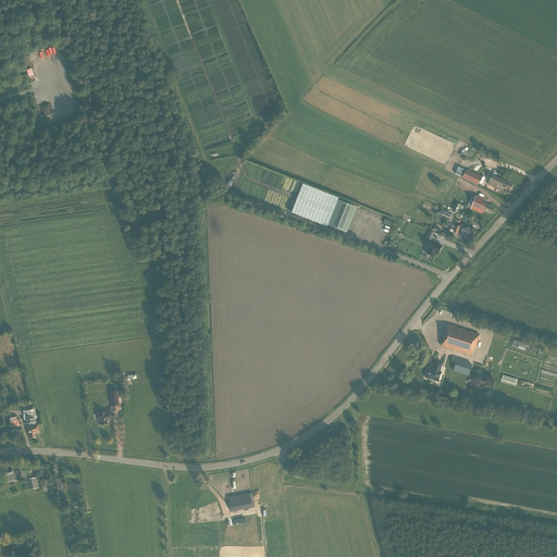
[(465,169),(458,166),(455,173),(460,176),(465,169)]
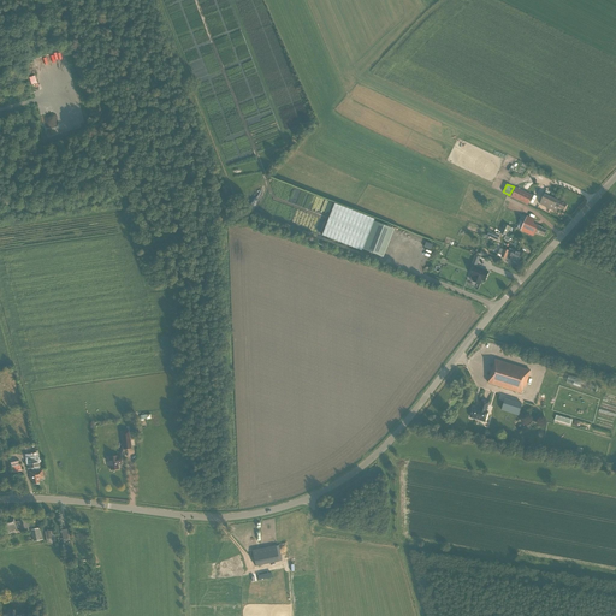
[(511,197),(528,205),(532,196),(516,188),(511,197)]
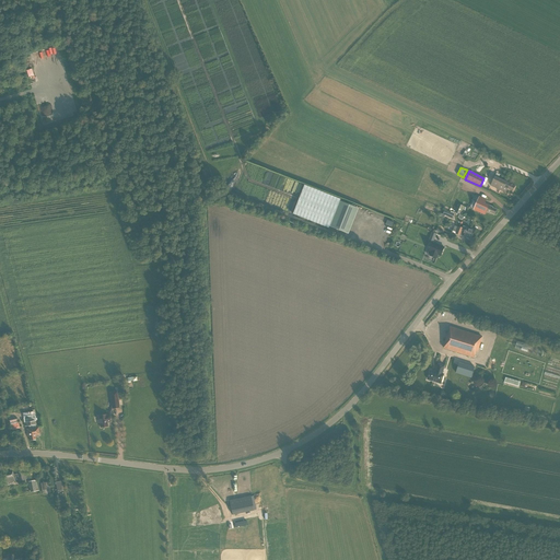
[(506,191),(508,188),(513,191),(515,186),(508,182),(506,183),(496,176),(491,186),(503,191),(503,189),(506,191)]
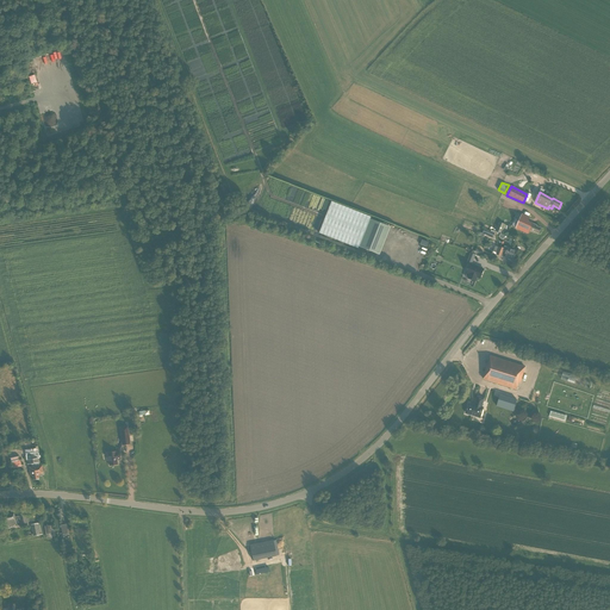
[(359,247),(378,255),(390,226),(369,219),(371,217),(331,201),(318,232),(358,249),(359,247)]
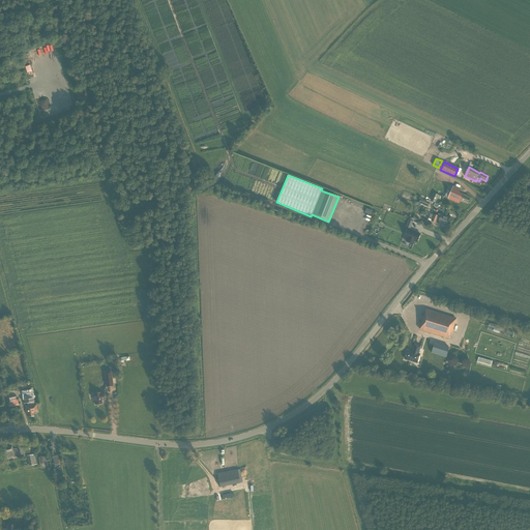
[(464,202),(464,201),(468,203),(470,199),(466,197),(467,196),(463,195),(463,196),(459,194),(461,189),(453,186),(448,199),(455,202),(457,198),(461,200),(460,200),(464,202)]
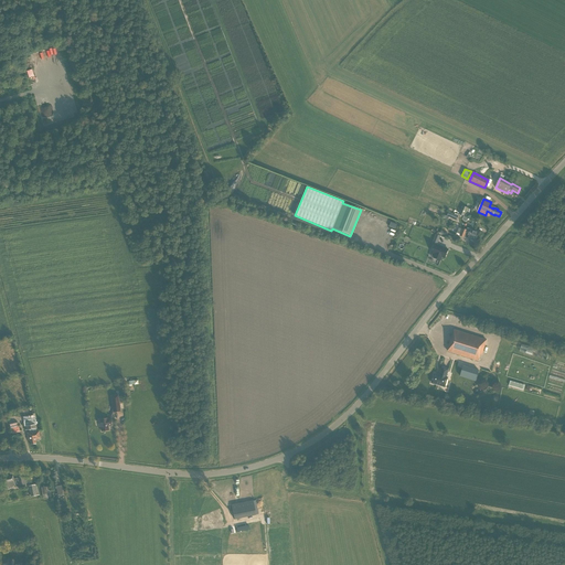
[(466,233),(467,231),(464,228),(464,230),(459,228),(457,235),(460,236),(465,237),(471,240),(470,240),(473,241),(475,237),(477,238),(479,233),(470,230),(469,234),(466,233)]
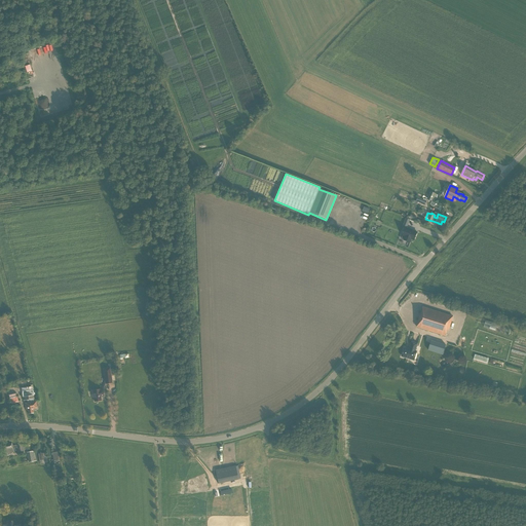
[(409,229),(406,237),(408,238),(407,241),(413,243),(414,240),(417,241),(420,233),(409,229)]
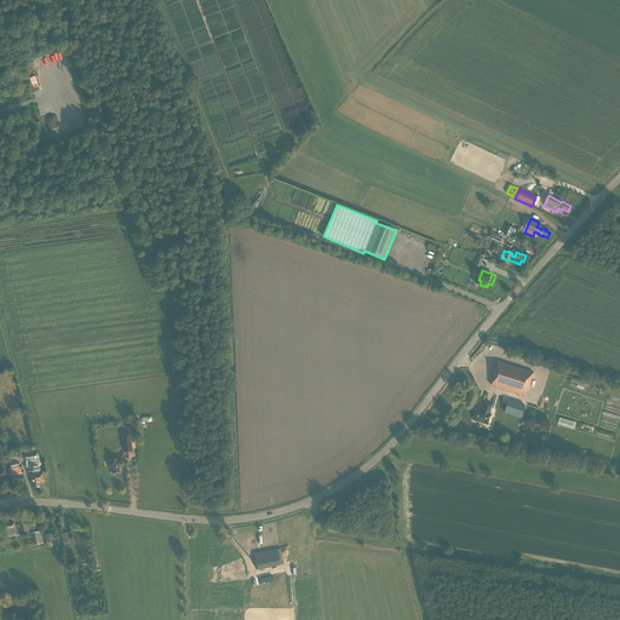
[(526,396),(528,389),(529,389),(534,373),(499,362),(492,385),(526,396)]
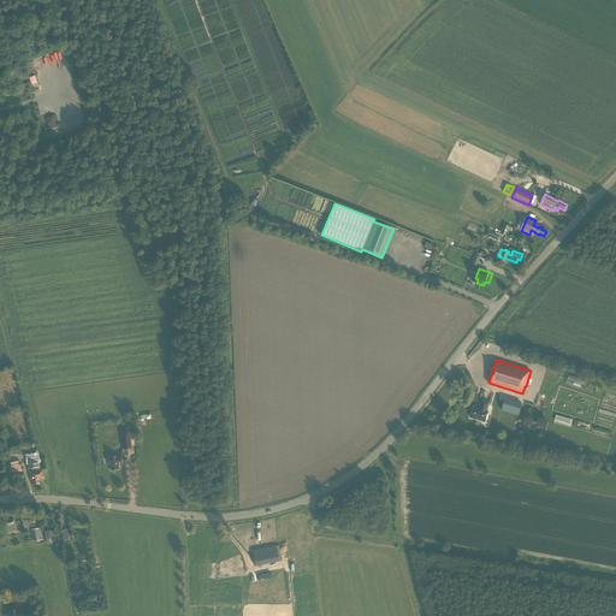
[(567,384),(580,388),(582,380),(569,375),(567,384)]
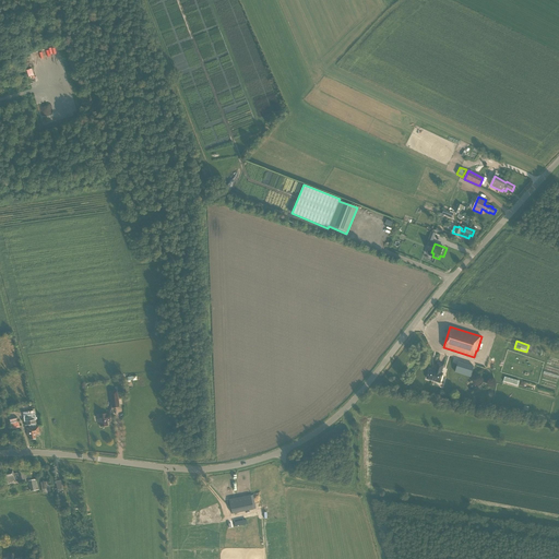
[(474,367),(459,363),(456,368),(464,371),(463,375),(471,378),(474,367)]
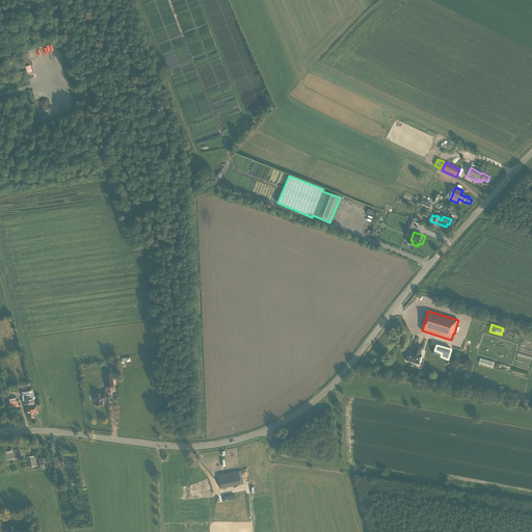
[(419,365),(422,355),(421,355),(423,348),(417,346),(415,353),(409,351),(406,361),(419,365)]
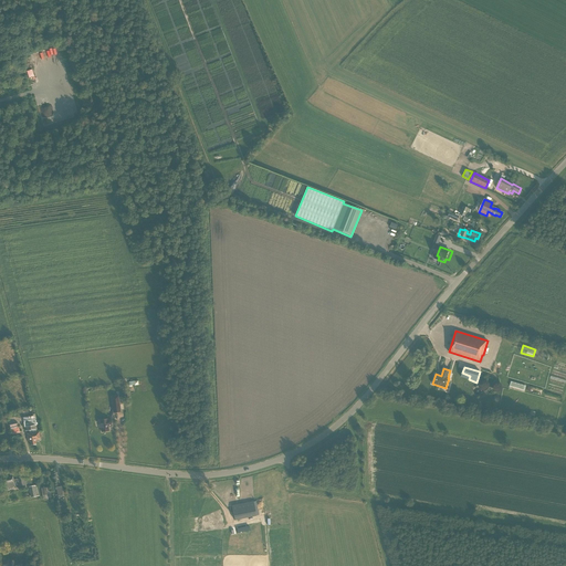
[(111,397),(113,413),(122,412),(119,396),(111,397)]
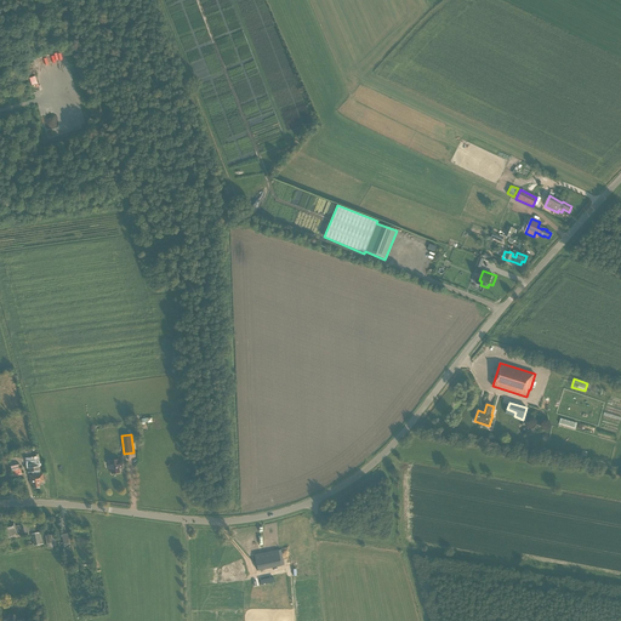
[(28,460),(28,463),(26,463),(27,465),(28,473),(41,471),(40,466),(40,462),(39,462),(39,459),(28,460)]
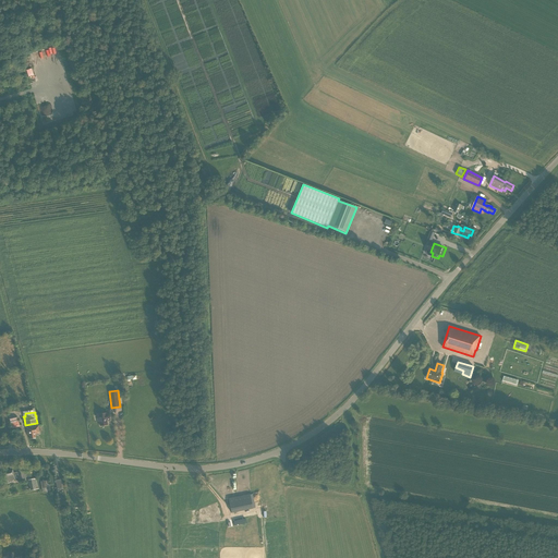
[(97,414),(98,422),(99,422),(100,426),(108,425),(108,422),(111,421),(110,414),(107,414),(107,413),(97,414)]
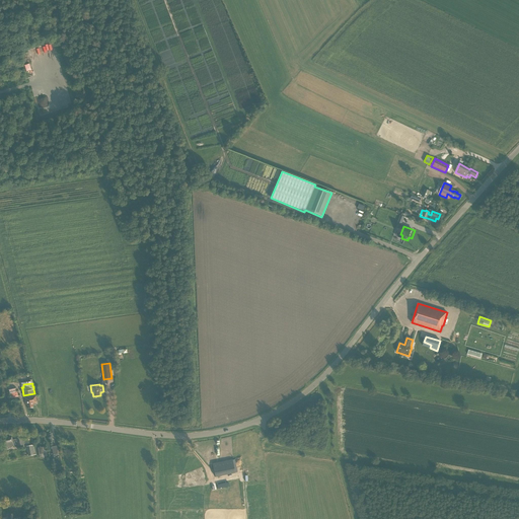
[(9,390),(11,398),(18,397),(16,388),(9,390)]
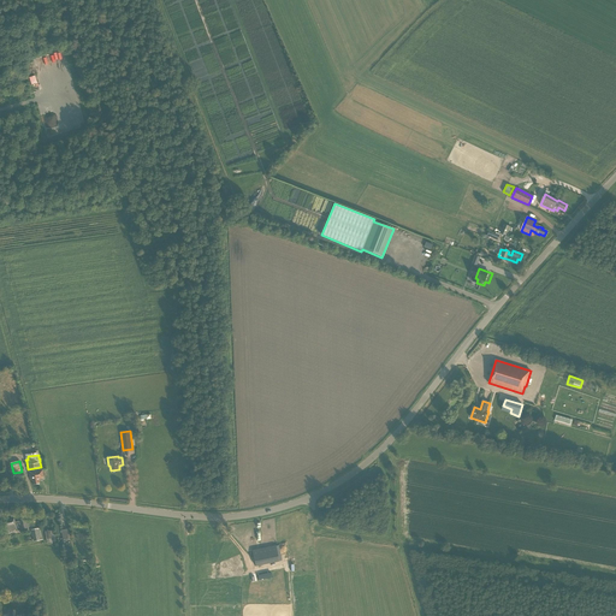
[(42,471),(30,472),(30,480),(33,480),(34,485),(40,484),(39,479),(43,479),(42,471)]
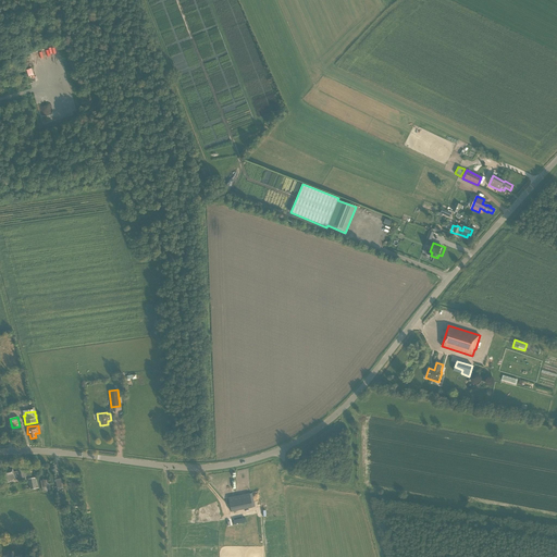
[(25,477),(27,477),(26,472),(24,473),(23,470),(17,471),(17,472),(14,473),(13,468),(3,470),(5,475),(4,477),(5,481),(15,479),(15,477),(19,475),(20,479),(25,478),(25,477)]
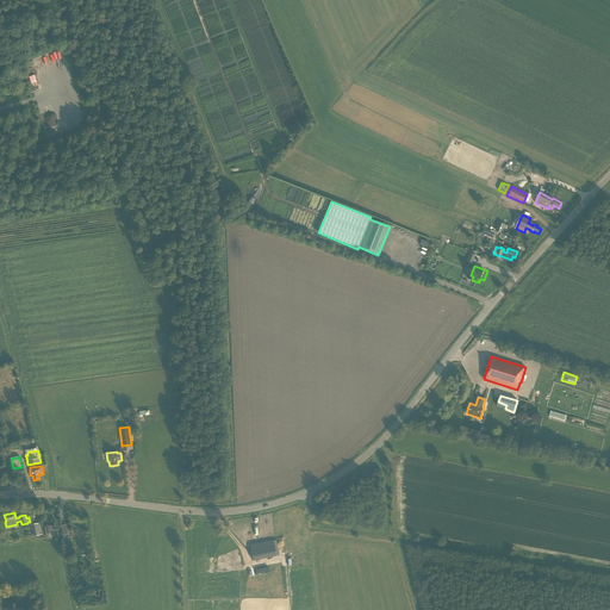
[(273,541),(250,546),(253,561),(277,556),(273,541)]
